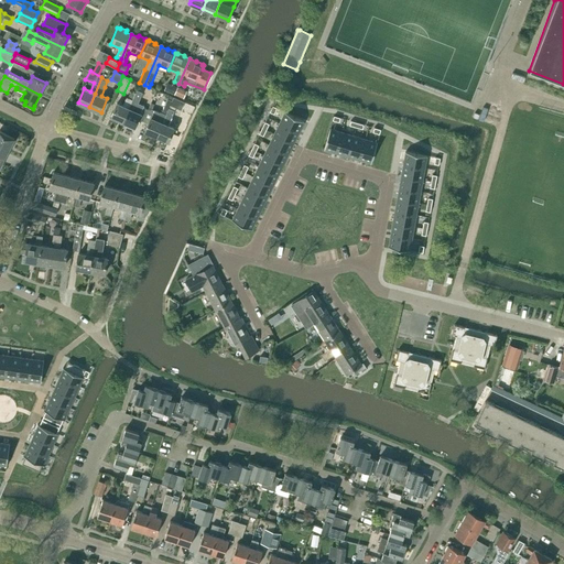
[(169,83),(165,89),(174,95),(177,87),(169,83)]
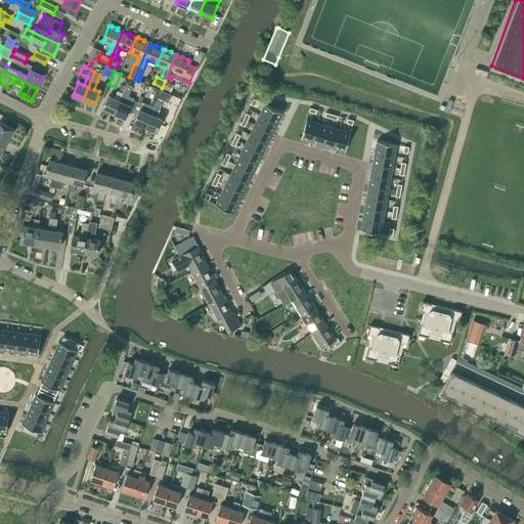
[(165,81),(162,88),(171,92),(174,84),(165,81)]
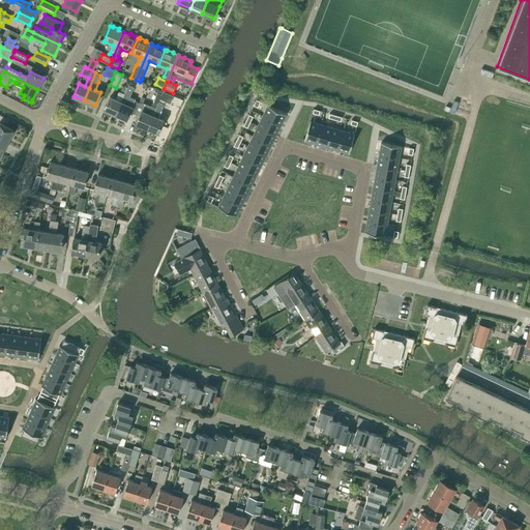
[(139,102),(135,100),(136,99),(129,97),(135,87),(128,84),(127,88),(115,115),(127,119),(130,112),(135,114),(139,102)]
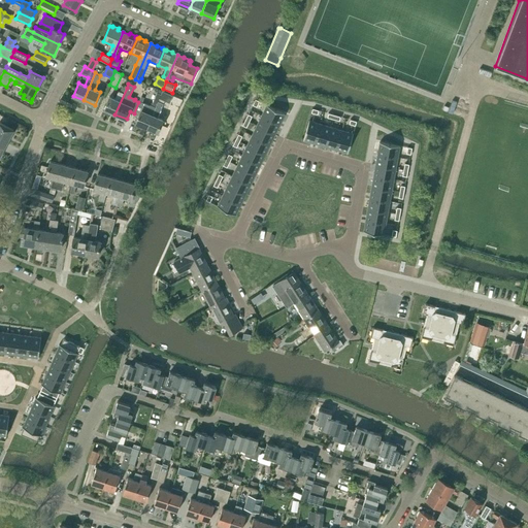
[(123,86),(121,91),(119,91),(116,99),(110,97),(104,109),(114,114),(127,88),(123,86)]
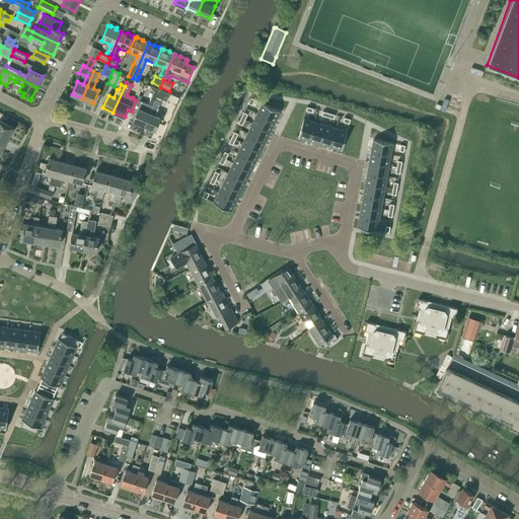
[(158,92),(144,126),(155,131),(161,118),(155,116),(161,101),(159,101),(160,98),(167,101),(170,94),(160,89),(158,92)]
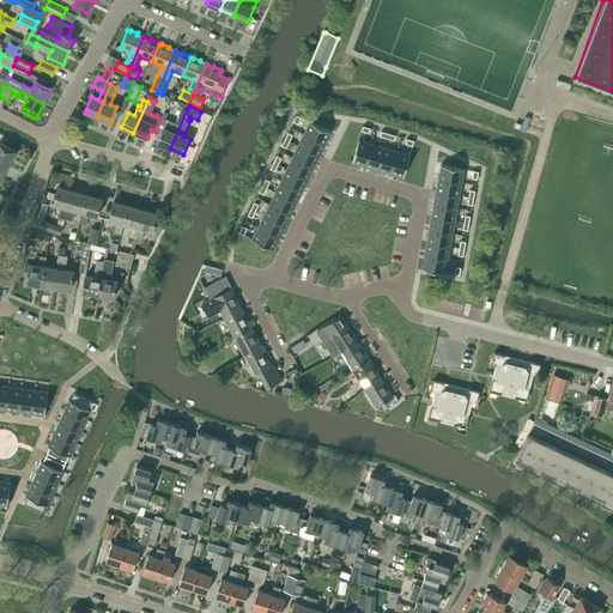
[(165,119),(168,114),(164,113),(162,119),(161,119),(156,132),(162,134),(158,143),(170,149),(187,109),(183,108),(176,122),(175,122),(169,120),(165,119)]
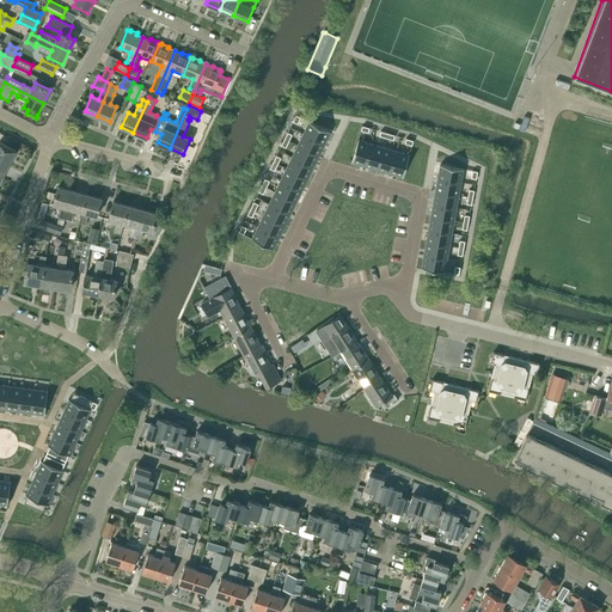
[(308,121),(303,133),(324,144),(330,132),(308,121)]
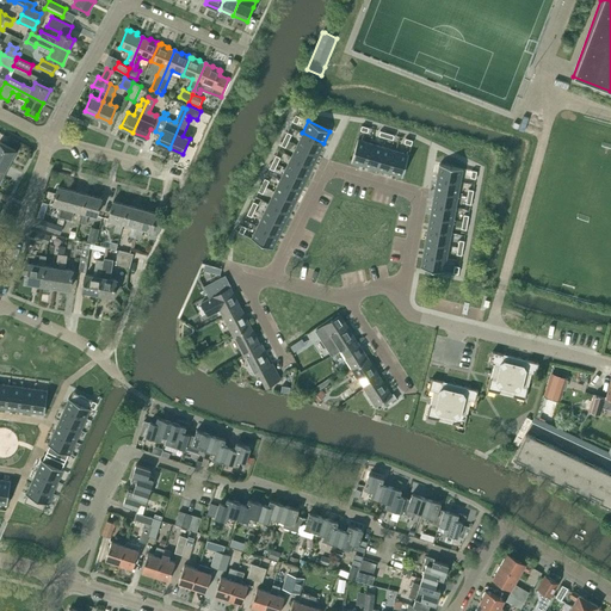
[(302,133),(297,144),(319,155),(323,143),(302,133)]
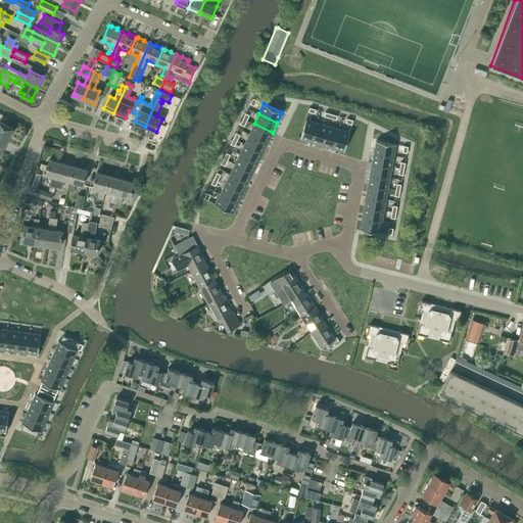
[(306,120),(301,139),(312,142),(318,123),(306,120)]
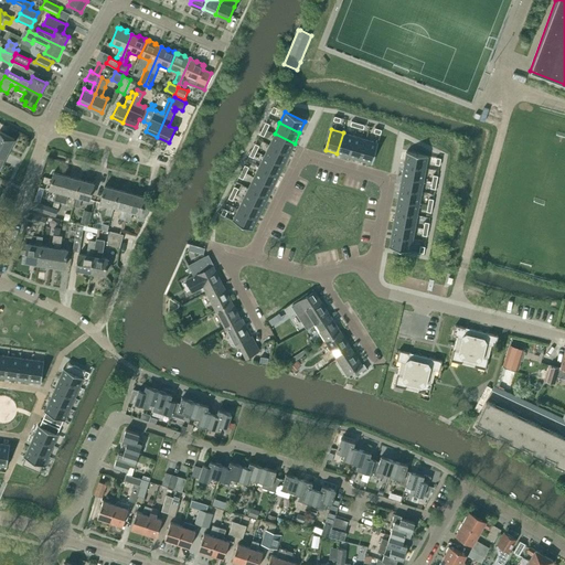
[(14,139),(0,130),(0,146),(9,151),(11,146),(13,145),(14,141),(14,140),(14,139)]
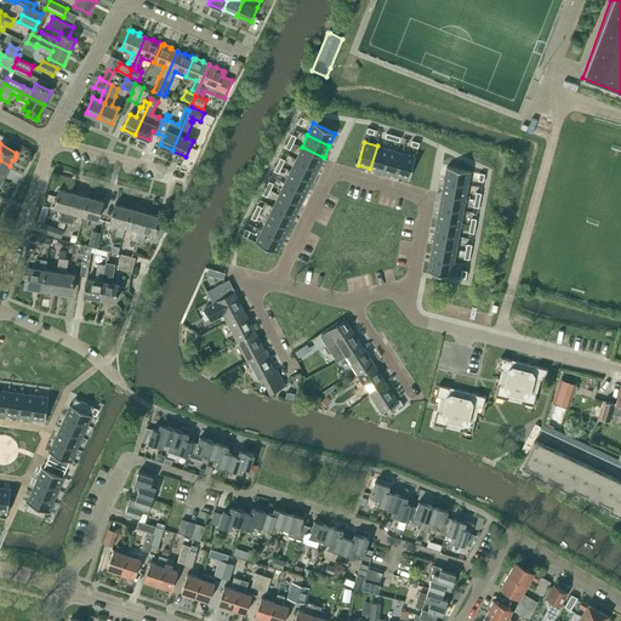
[(377,146),(370,169),(383,172),(389,149),(377,146)]
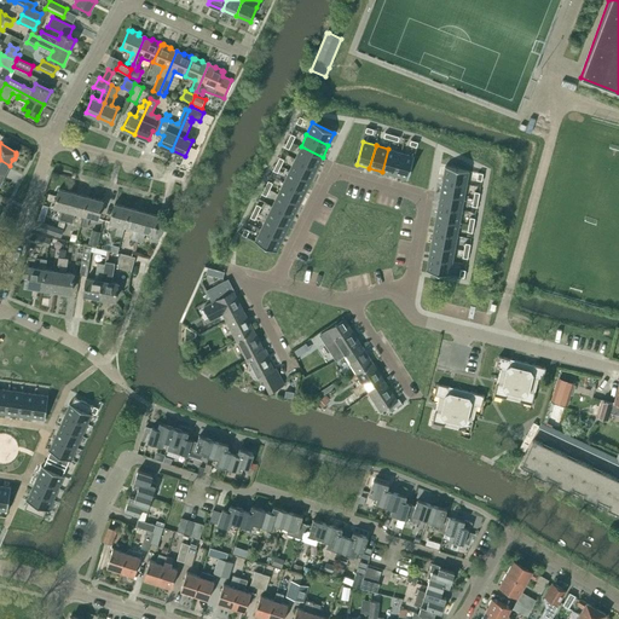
[(301,146),(295,158),(317,169),(323,157),(301,146)]
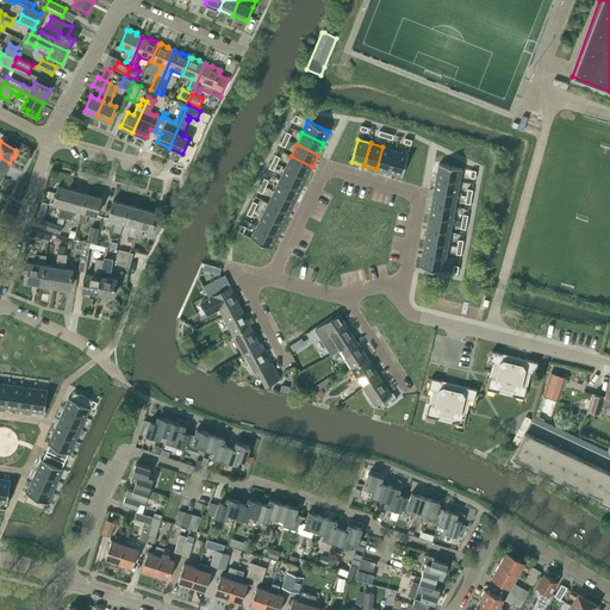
[(383,147),(377,169),(388,173),(396,150),(383,147)]
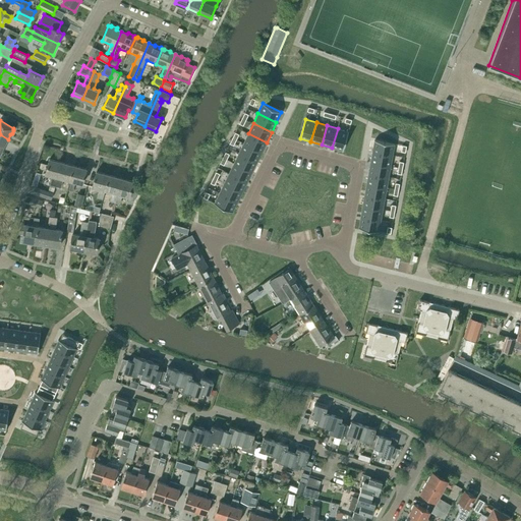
[(338,128),(332,148),(343,151),(349,131),(338,128)]
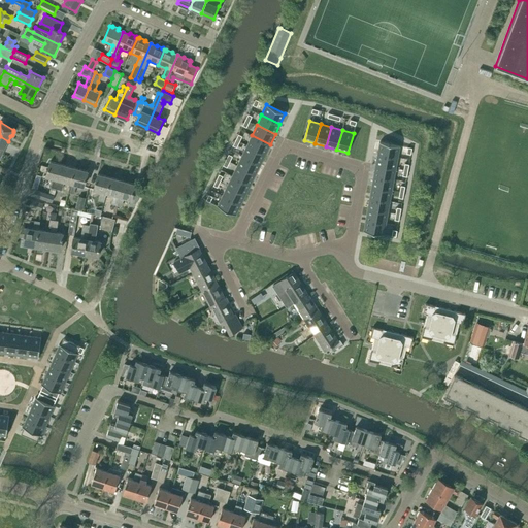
[(252,135),(246,144),(265,154),(270,144),(252,135)]
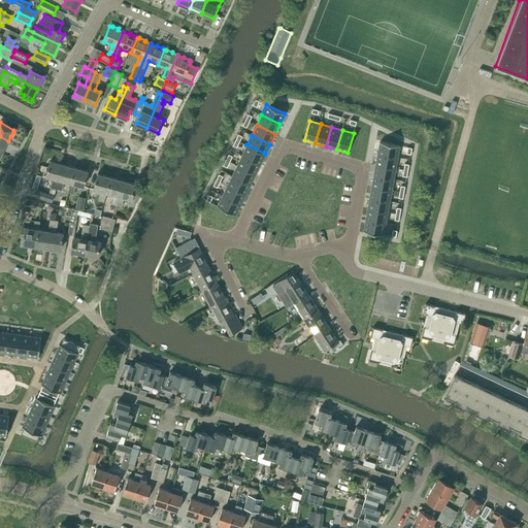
[(380,142),(377,154),(398,157),(400,145),(380,142)]
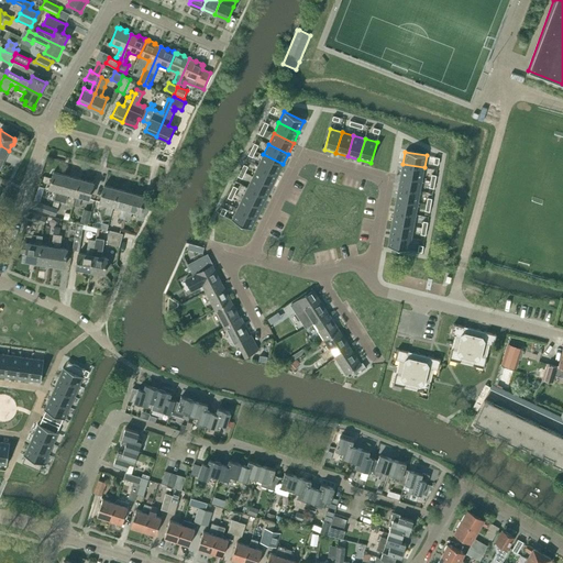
[(263,154),(257,165),(277,175),(283,164),(263,154)]
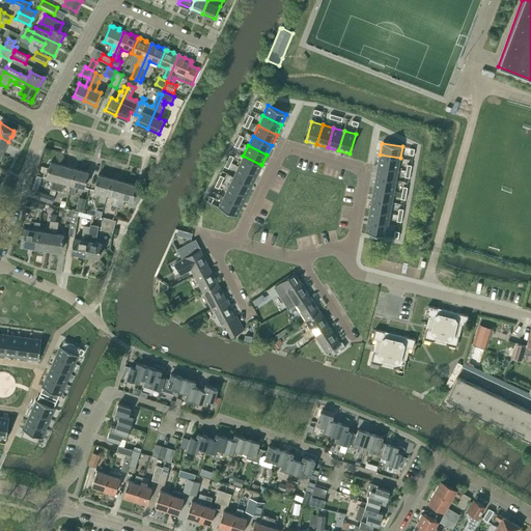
[(380,155),(378,165),(398,169),(400,158),(380,155)]
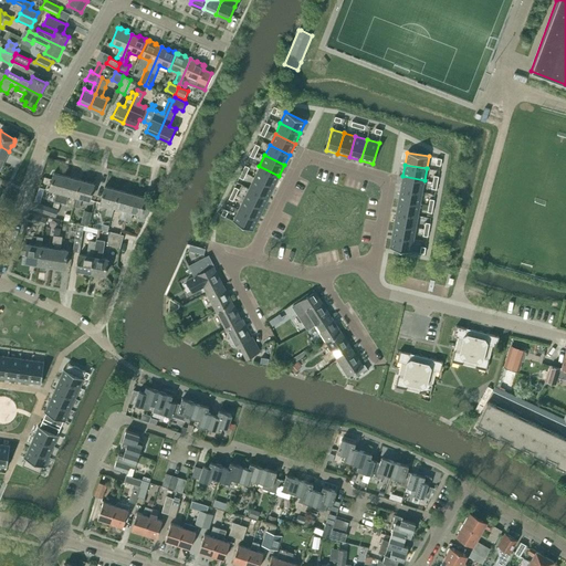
[(259,166),(254,177),(274,187),(279,176),(259,166)]
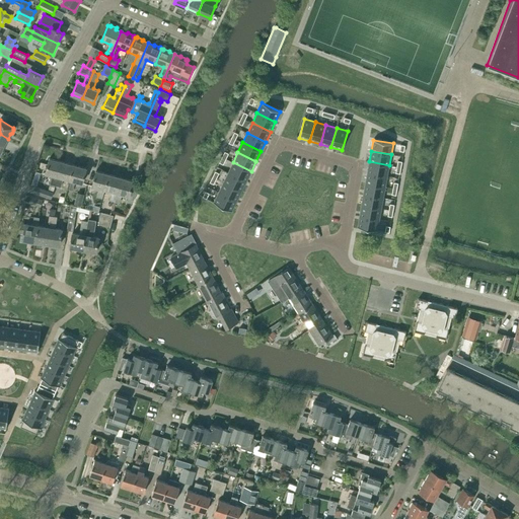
[(50,158),(46,173),(53,175),(51,184),(56,186),(62,161),(50,158)]
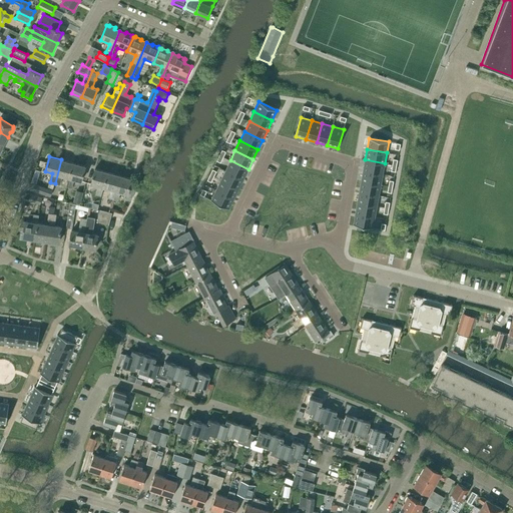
[(73,163),(61,159),(55,183),(60,184),(63,176),(69,177),(73,163)]
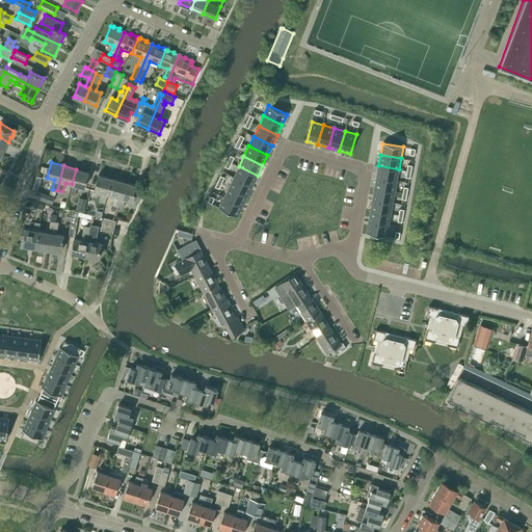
[(378,165),(376,177),(397,181),(399,169),(378,165)]
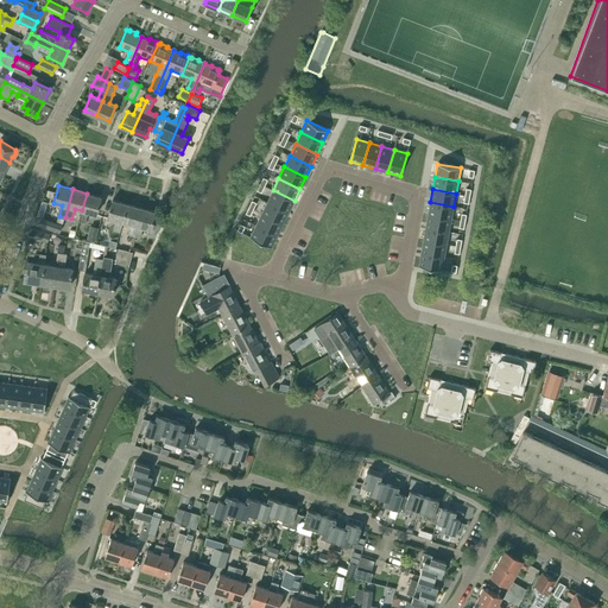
[(273,190),(267,202),(289,211),(295,201),(273,190)]
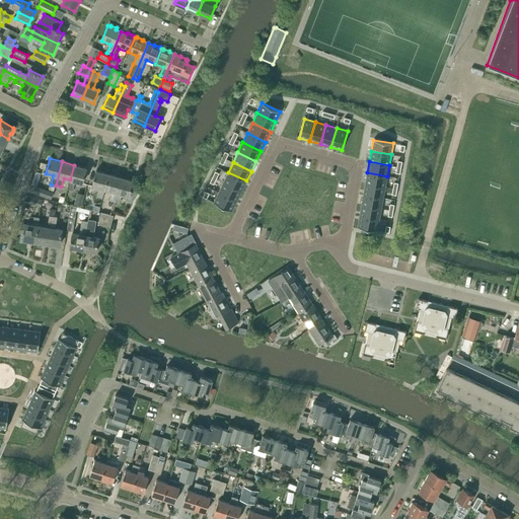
[(82,183),(86,168),(74,165),(70,179),(68,189),(73,191),(75,181),(82,183)]
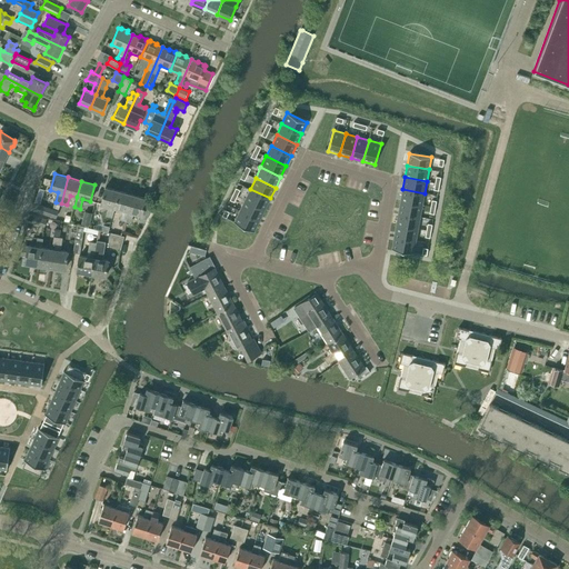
[(112,217),(116,208),(120,191),(106,188),(101,203),(109,206),(107,216),(112,217)]
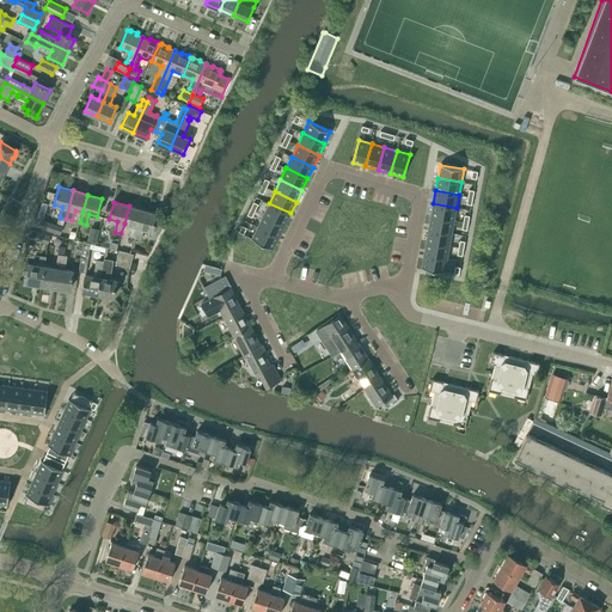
[(43,220),(47,212),(49,206),(43,203),(42,204),(37,218),(43,220)]
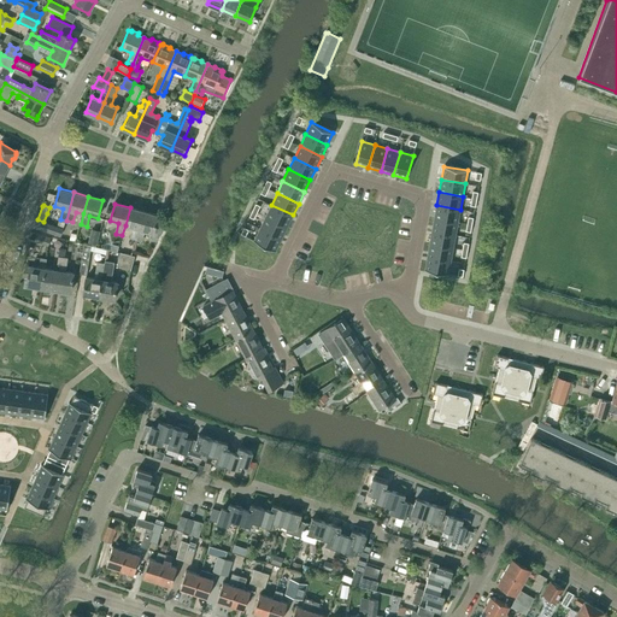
[(271,205),(265,216),(287,227),(293,215),(271,205)]
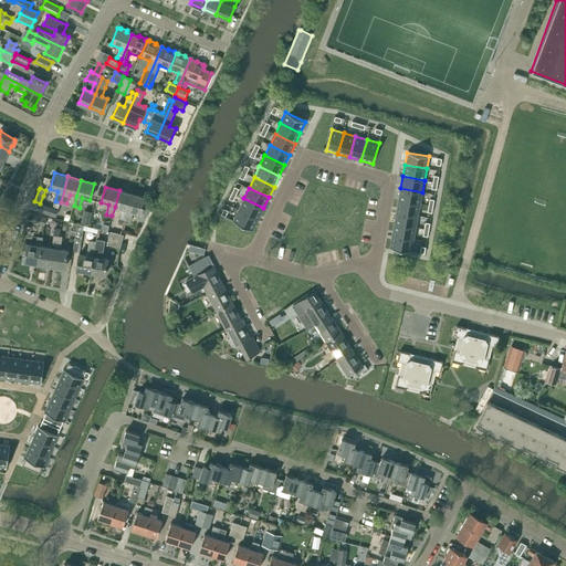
[(400,188),(398,200),(420,203),(422,192),(400,188)]
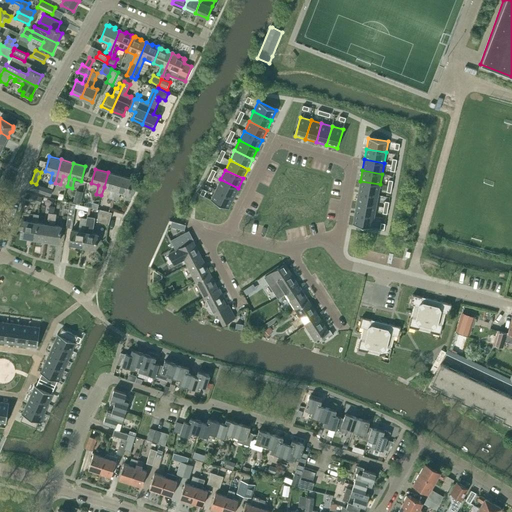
[(119,175),(108,172),(104,187),(110,189),(108,197),(113,199),(119,175)]
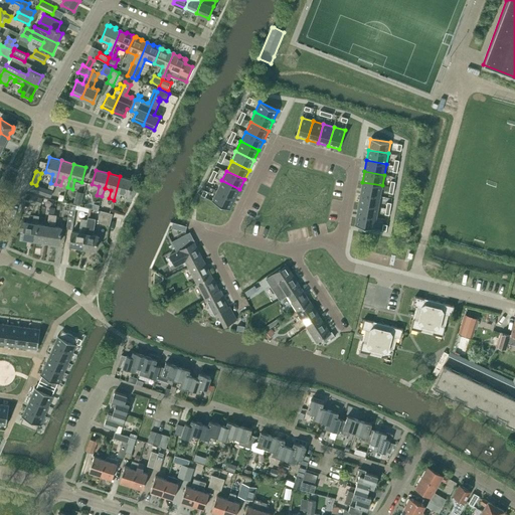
[(120,176),(114,200),(119,201),(121,192),(128,194),(127,199),(132,200),(138,189),(130,187),(132,179),(120,176)]
